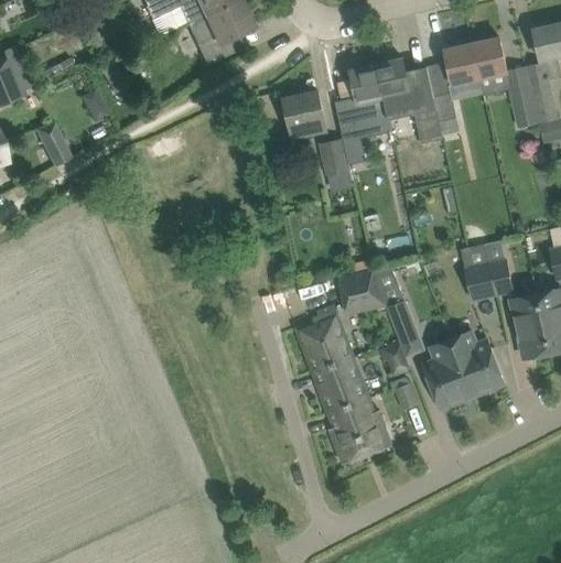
[(176,7),(184,24),(235,0),(140,0),(150,19),(176,7)]
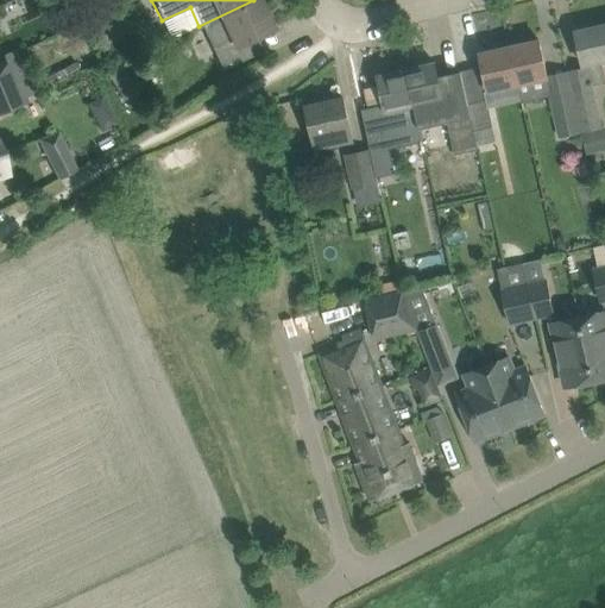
[(256,0),(253,0),(199,26),(220,70),(256,54),(249,39),(270,30),(256,0)]
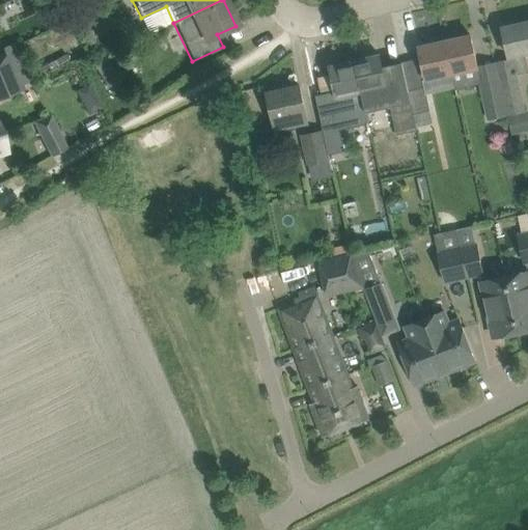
[(527,53),(527,22),(500,29),(507,58),(511,76),(527,73),(523,54),(527,53)]
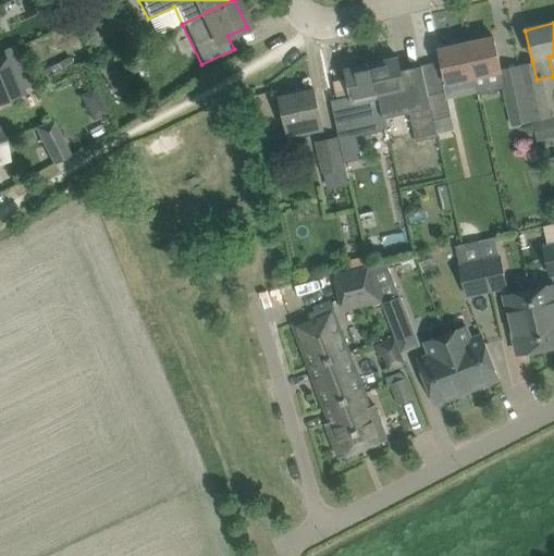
[(491,38),(464,44),(471,78),(499,72),(491,38)]
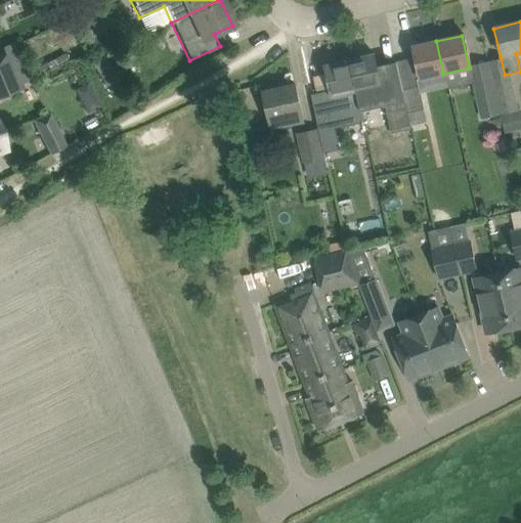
[(443,74),(436,41),(410,47),(419,79),(443,74)]
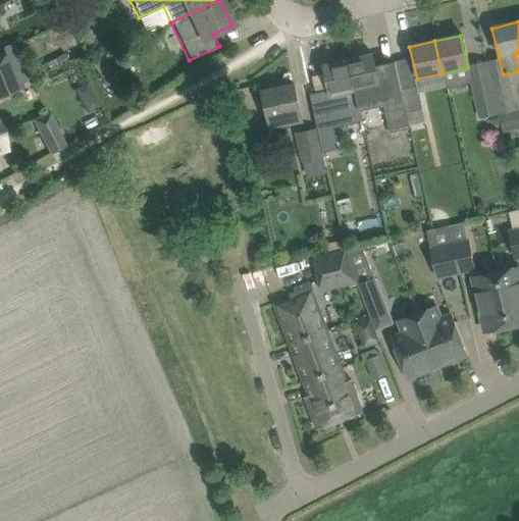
[(0,80),(14,73),(5,51),(0,53),(0,80)]
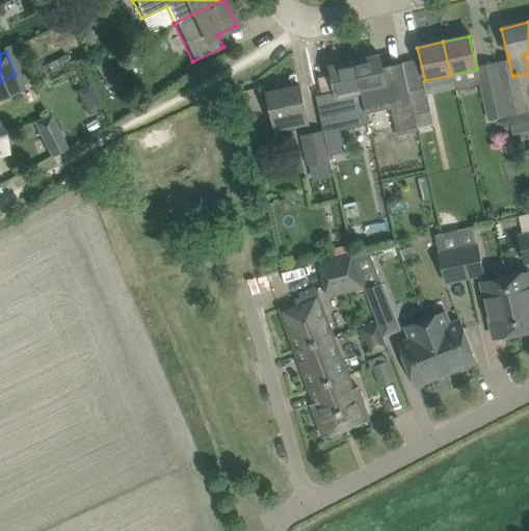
[(353,61),(364,106),(388,102),(393,130),(415,127),(412,114),(406,91),(388,96),(382,76),(378,56),(353,61)]
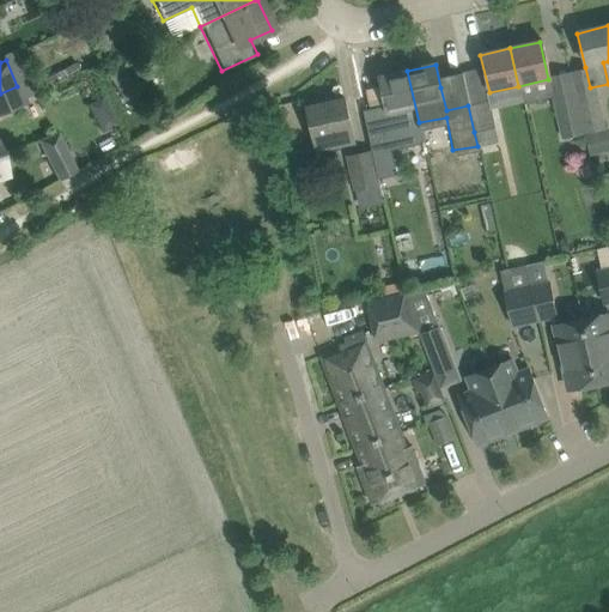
[(390,129),(419,122),(407,71),(378,78),(385,113),(387,113),(390,129)]
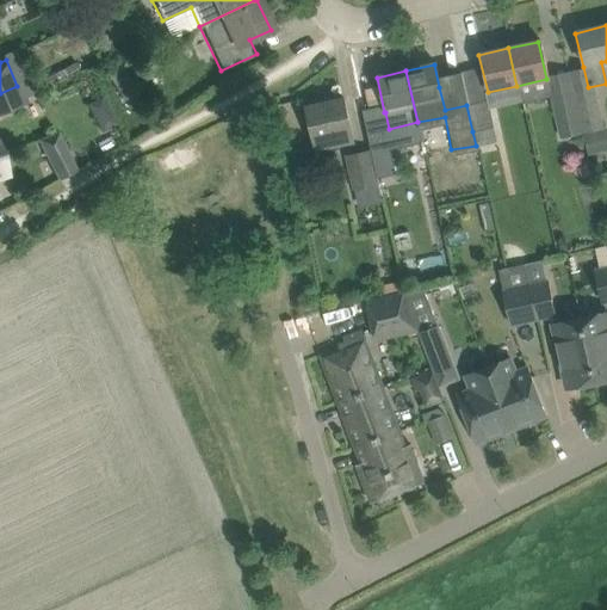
[(17,86),(0,93),(0,114),(24,104),(17,86)]
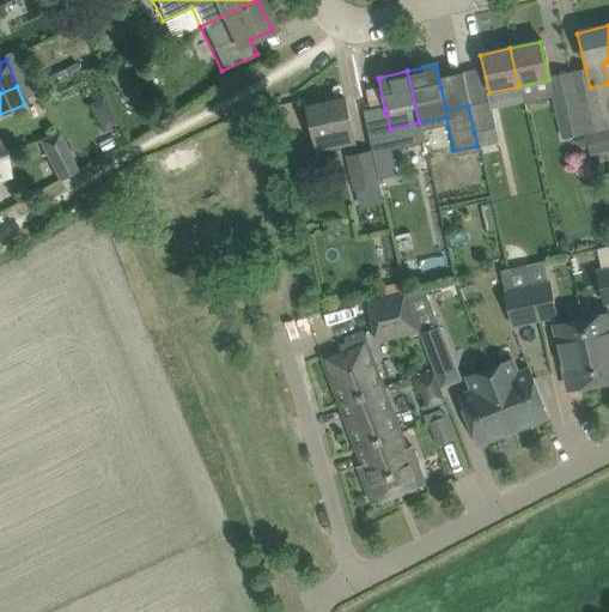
[(577,103),(576,103),(572,89),(550,94),(560,138),(583,133),(584,133),(577,103)]
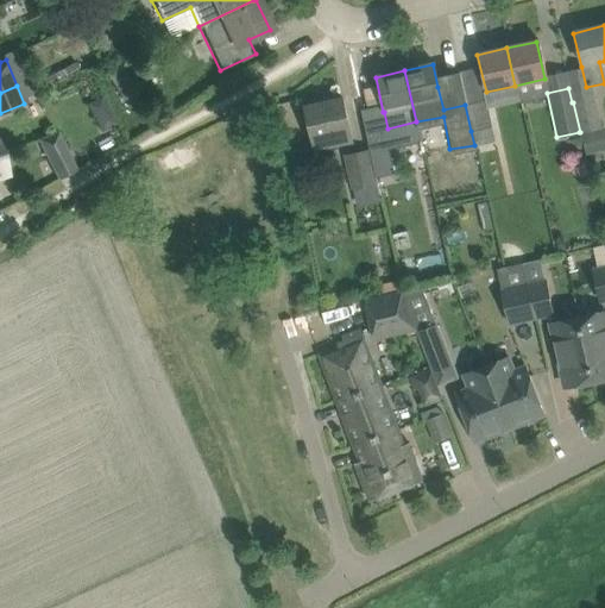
[(573,102),(580,132),(598,127),(591,98),(573,102)]
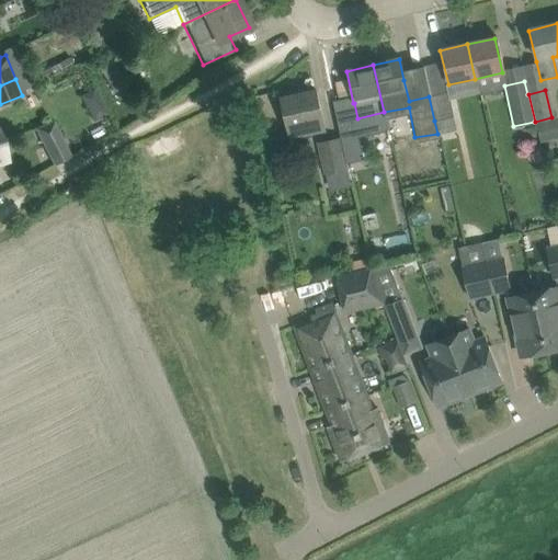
[(280,99),(284,121),(288,138),(322,130),(315,92),(280,99)]
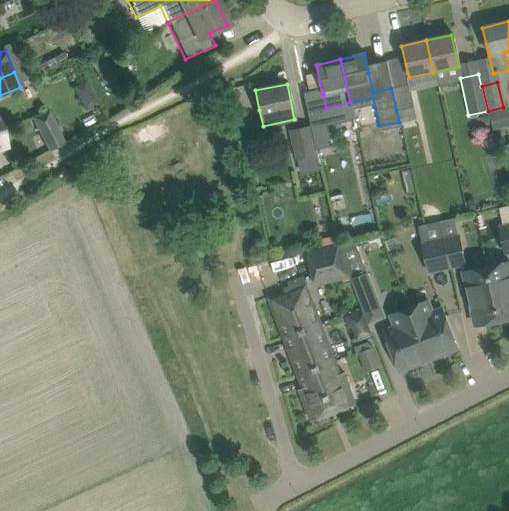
[(407,84),(391,88),(396,110),(399,122),(399,123),(415,120),(412,107),(407,84)]
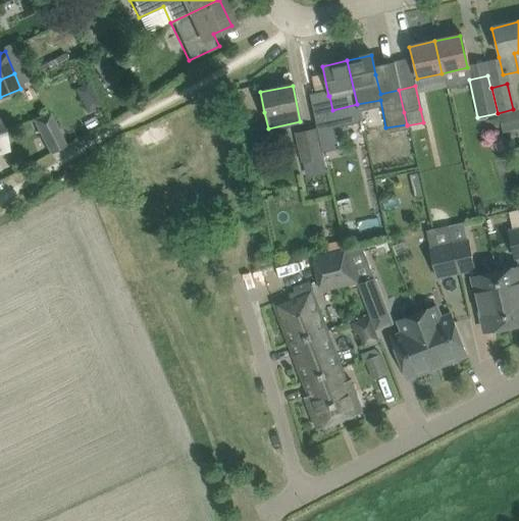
[(498,113),(497,113),(501,133),(518,128),(514,109),(513,109),(498,113)]
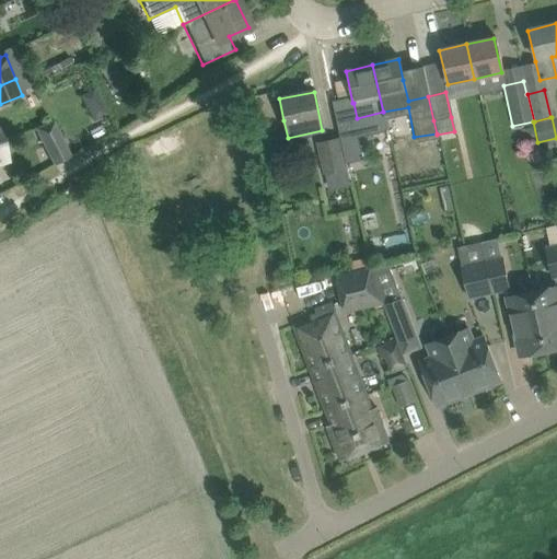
[(50,124),(33,129),(51,165),(67,156),(50,124)]
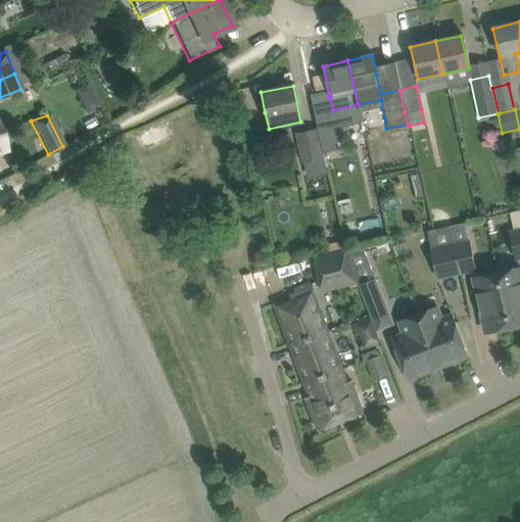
[(315,131),(295,135),(301,162),(304,162),(322,158),(320,151),(316,132),(315,131)]
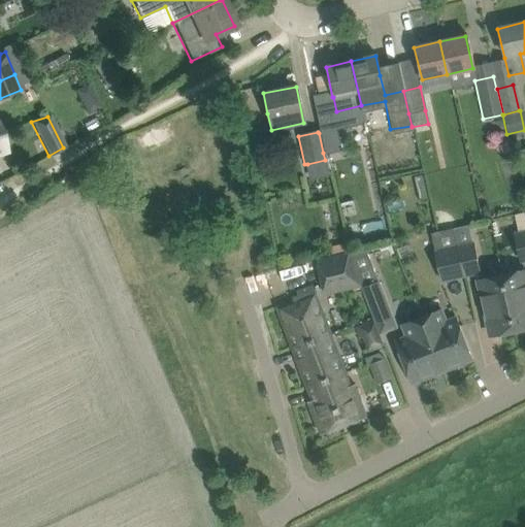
[(524,260),(524,230),(513,234),(519,262),(524,260)]
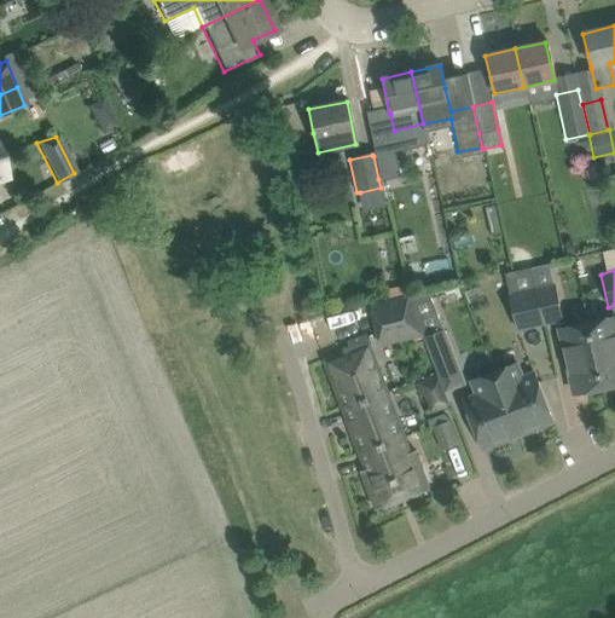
[(534,289),(541,322),(560,318),(552,286),(534,289)]
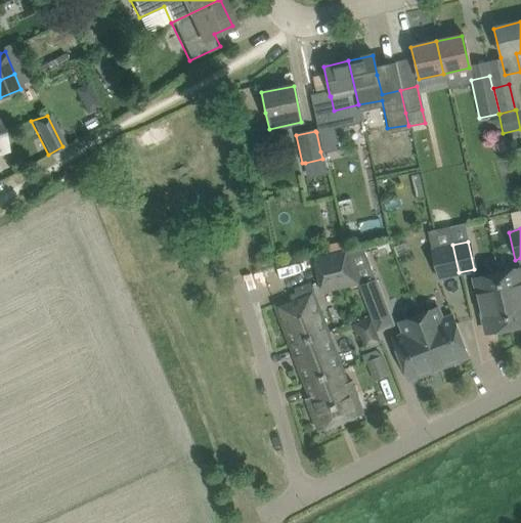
[(459,274),(452,245),(430,250),(436,279),(459,274)]
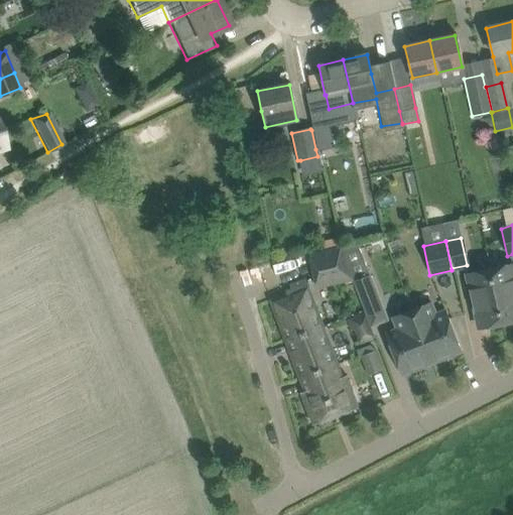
[(356,244),(339,248),(351,279),(362,307),(378,301),(356,244)]
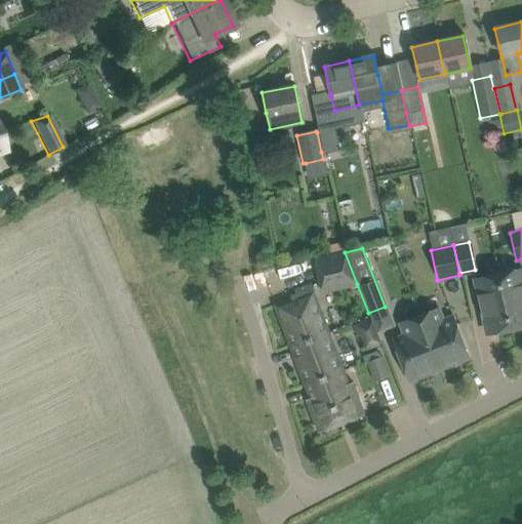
[(313,259),(321,293),(357,284),(345,252),(313,259)]
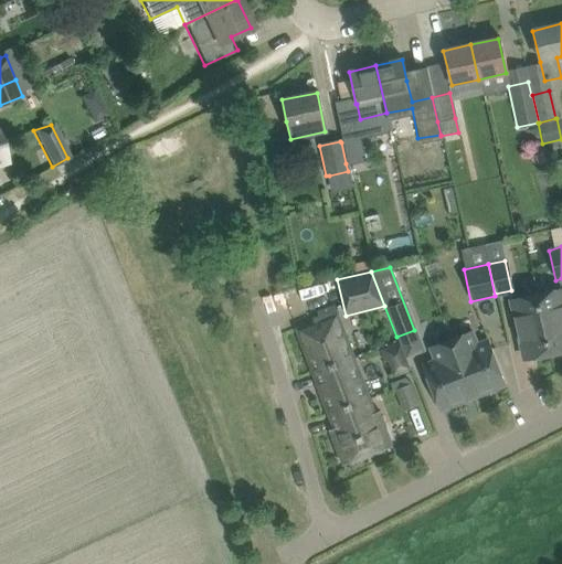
[(561,290),(561,288),(536,294),(549,354),(561,351),(561,290)]
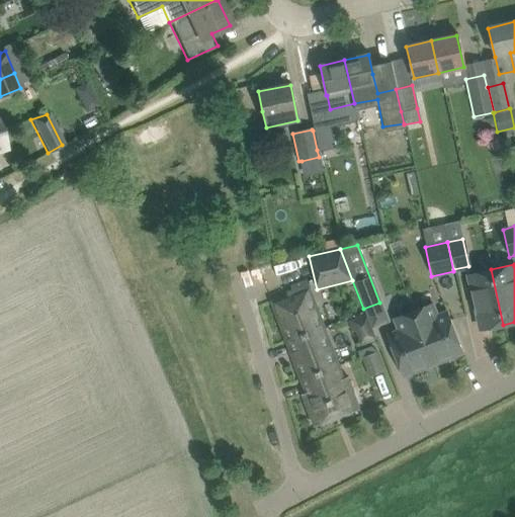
[(503,325),(491,269),(467,275),(480,330),(503,325)]
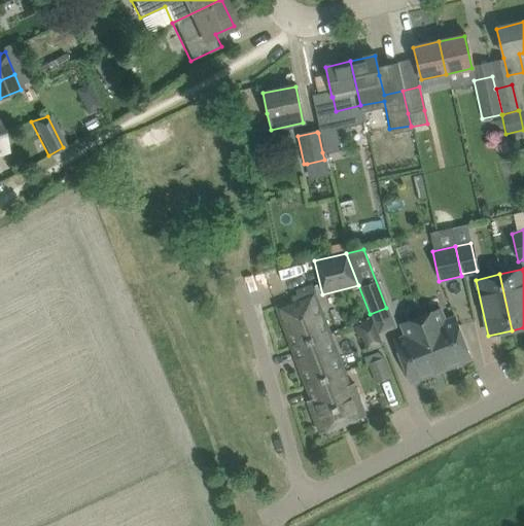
[(274,307),(289,348),(328,334),(310,284),(293,291),(297,299),(274,307)]
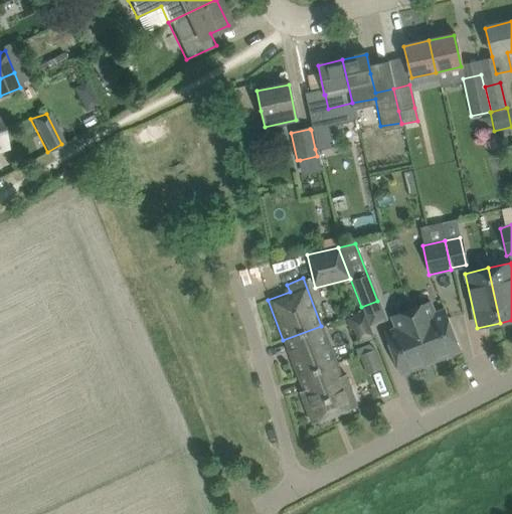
[(429,303),(409,310),(430,362),(459,351),(444,310),(434,314),(429,303)]
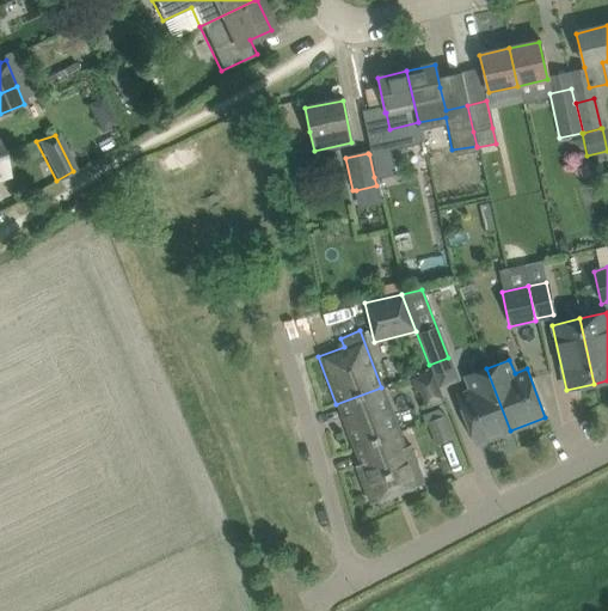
[(510,431),(486,368),(465,377),(470,391),(456,396),(476,445),(510,431)]
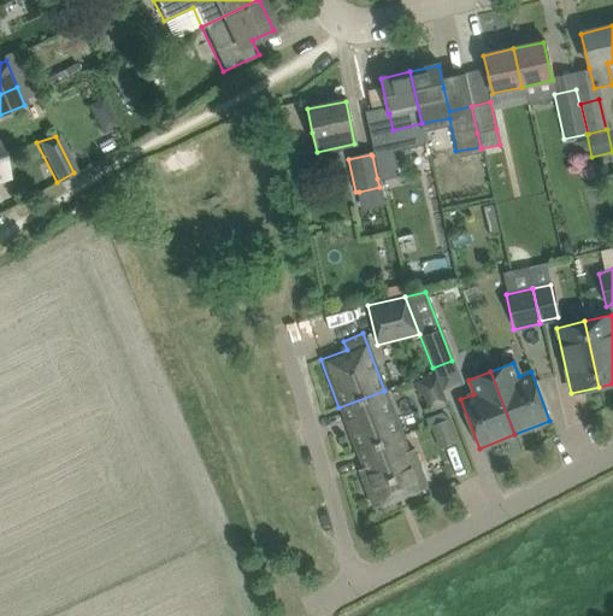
[(435,374),(417,381),(422,394),(440,387),(435,374)]
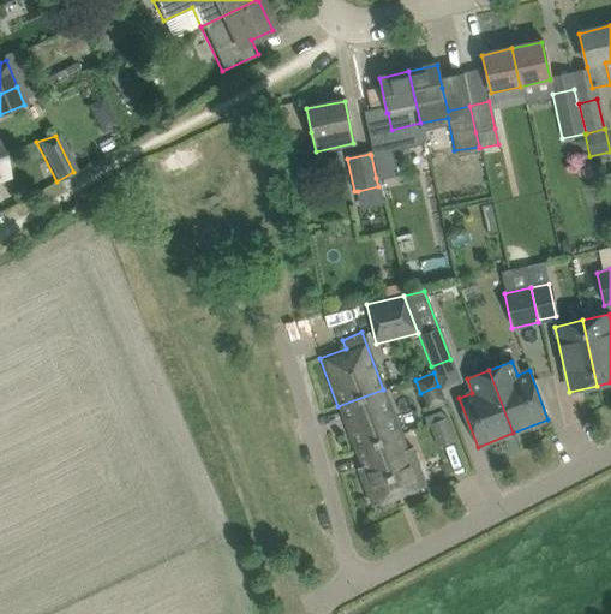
[(337,406),(354,451),(400,434),(383,389),(337,406)]
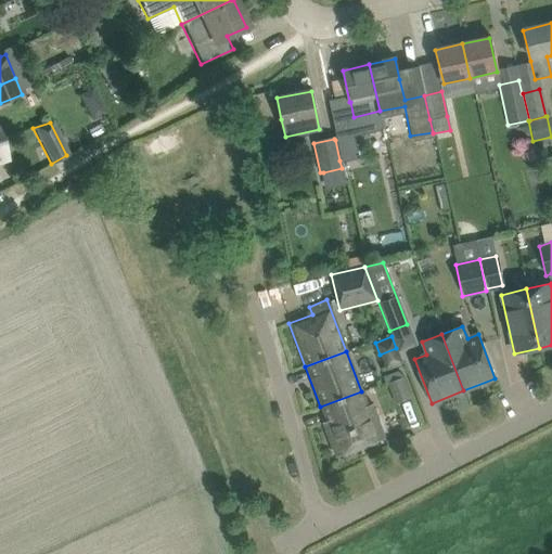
[(407,389),(402,377),(386,384),(392,396),(407,389)]
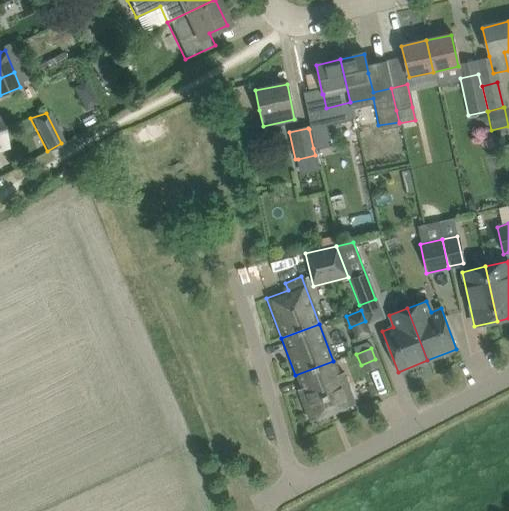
[(333,361),(295,375),(300,388),(297,390),(309,422),(354,405),(341,373),(338,374),(333,361)]
